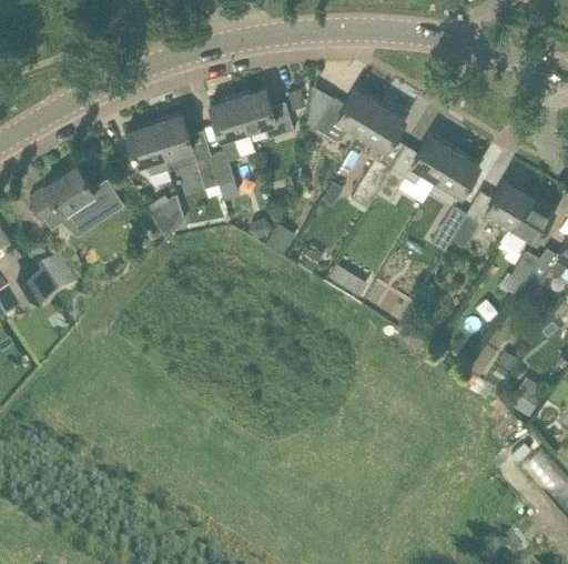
[(269,139),(281,134),(294,130),(285,102),(272,107),(266,88),(237,97),(249,131),(264,126),(269,139)]
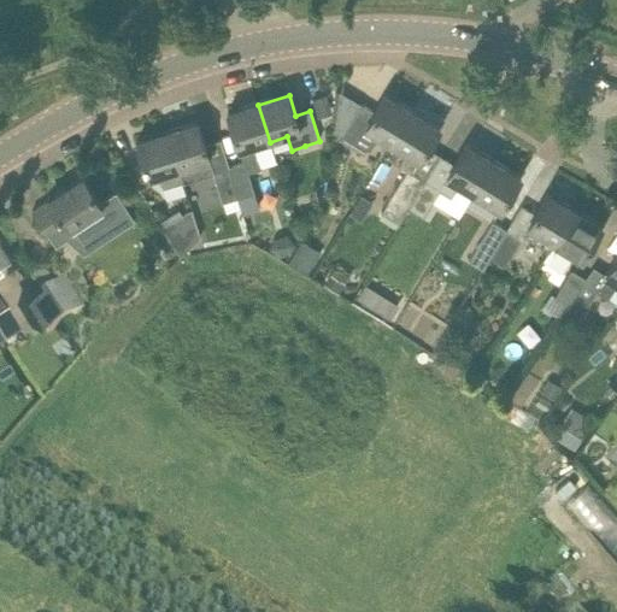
[(366,156),(377,137),(393,146),(413,113),(387,96),(375,115),(363,107),(342,140),(366,156)]
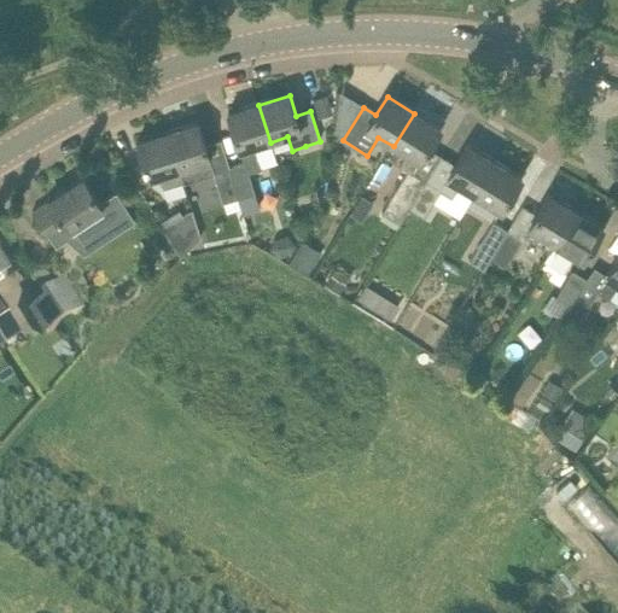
[(332,116),(326,99),(312,103),(318,121),(332,116)]
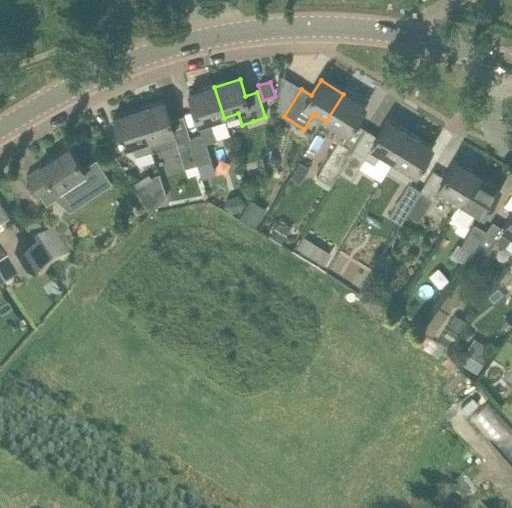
[(190,141),(198,167),(211,163),(205,146),(217,142),(210,122),(224,118),(214,87),(189,95),(203,137),(190,141)]
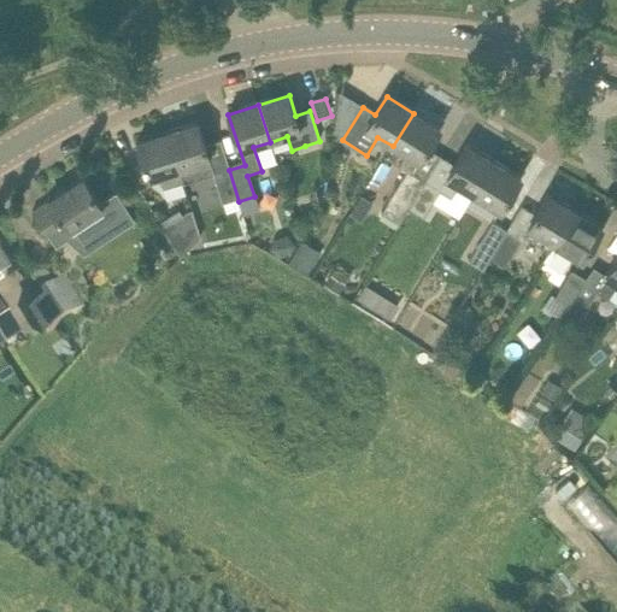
[(425,186),(412,177),(441,130),(413,113),(393,146),(407,156),(399,169),(407,175),(382,216),(399,227),(409,211),(409,212),(425,186)]
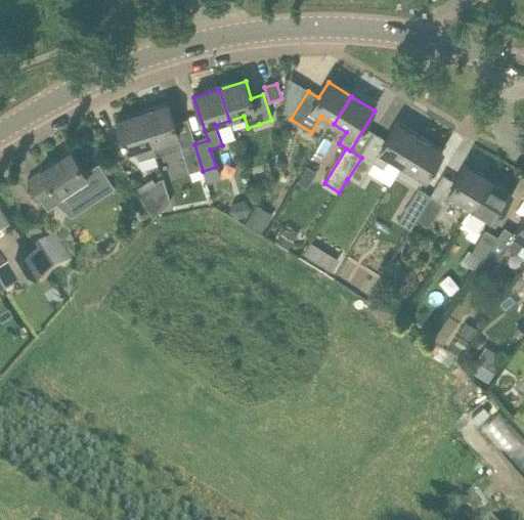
[(182,148),(178,137),(168,105),(142,114),(153,145),(165,141),(169,153),(181,149),(182,148)]
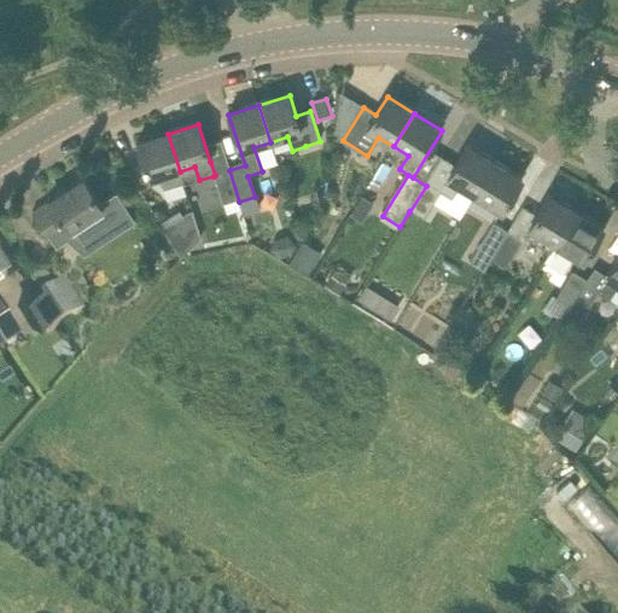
[(138,144),(150,180),(159,177),(163,191),(184,185),(179,171),(180,171),(168,134),(138,144)]
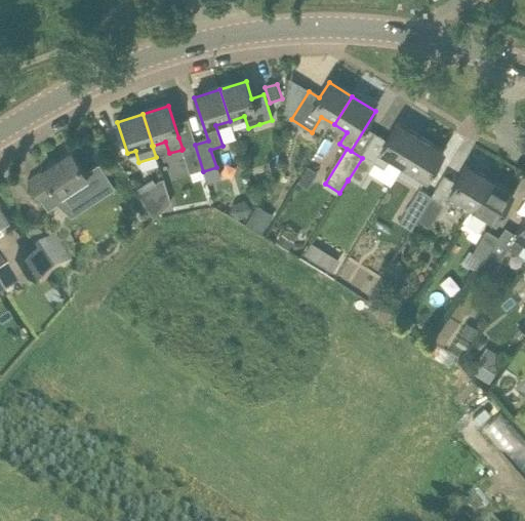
[(398,124),(373,164),(374,165),(385,171),(392,160),(403,167),(420,138),(398,124)]
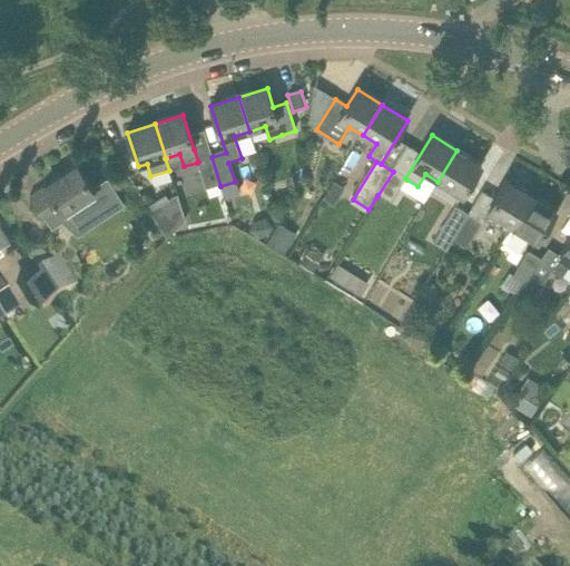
[(438,182),(439,182),(461,195),(463,196),(482,166),(457,150),(438,182)]
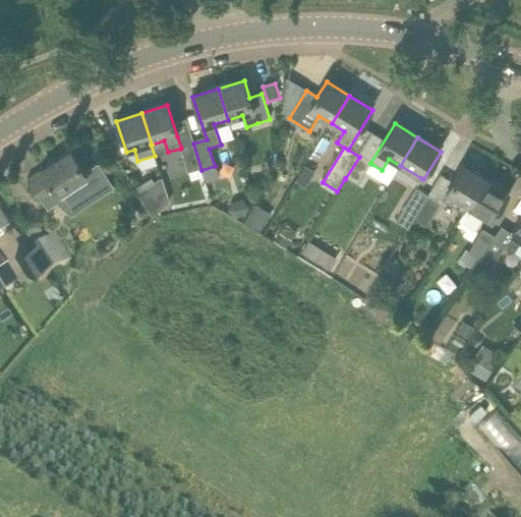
[(188,174),(201,170),(193,144),(181,148),(180,149),(188,174)]
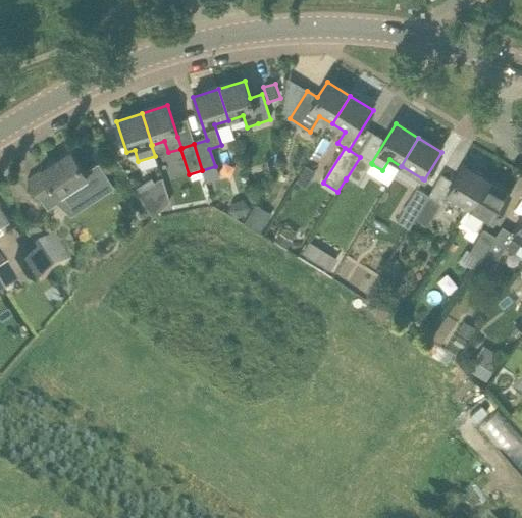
[(28,180),(41,200),(61,187),(79,213),(114,190),(99,166),(86,174),(70,152),(41,171),(42,171),(28,180)]
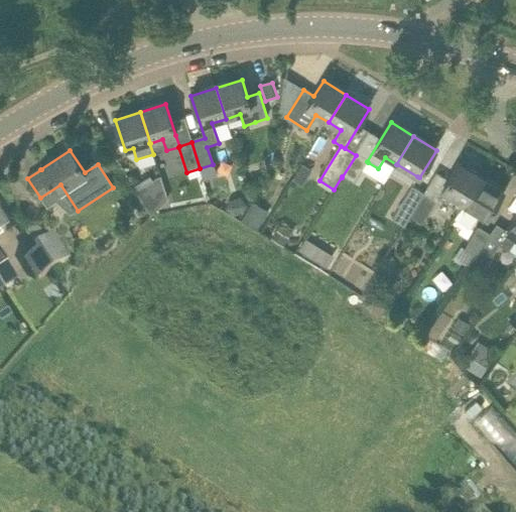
[(356,155),(342,177),(355,184),(368,162),(367,161),(356,155)]
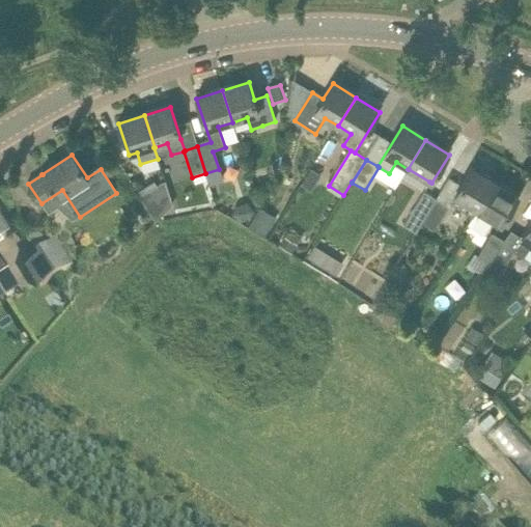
[(472,168),(467,177),(450,204),(473,219),(496,183),(472,168)]
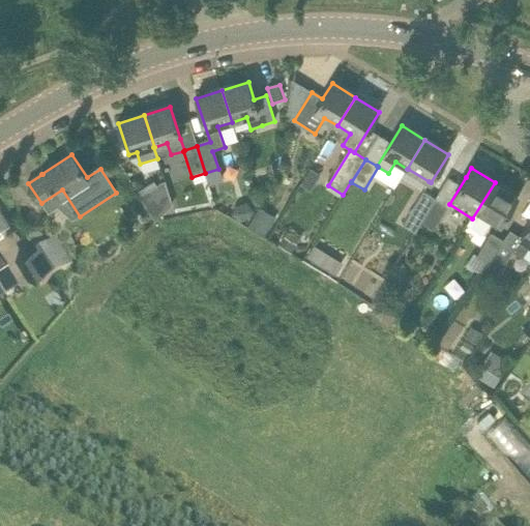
[(138,194),(147,208),(155,223),(172,206),(164,183),(157,187),(154,182),(138,194)]
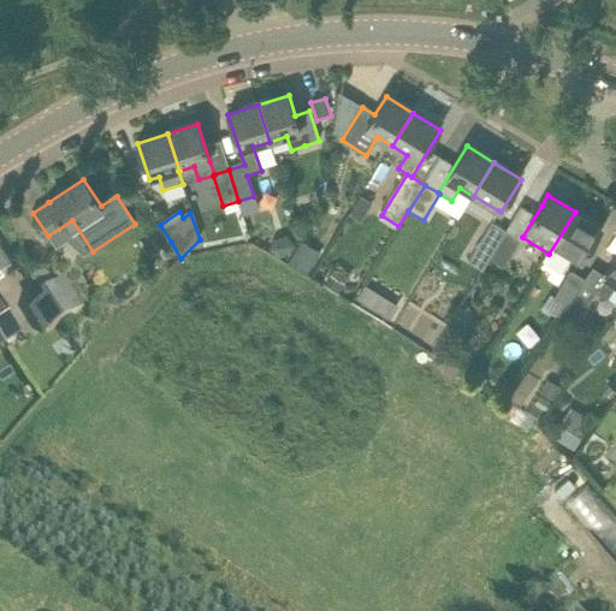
[(602,229),(575,212),(549,254),(543,264),(561,274),(572,256),(581,262),(602,229)]
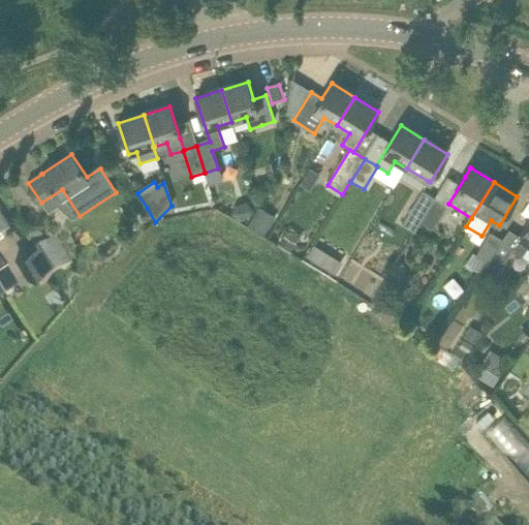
[(419,224),(434,201),(423,193),(402,226),(413,234),(419,224)]
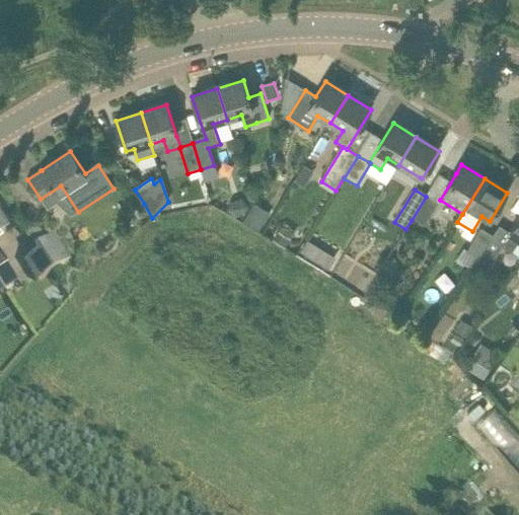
[(426,197),(412,220),(405,229),(406,230),(413,219),(415,221),(410,229),(424,237),(429,229),(424,226),(438,204),(426,197)]
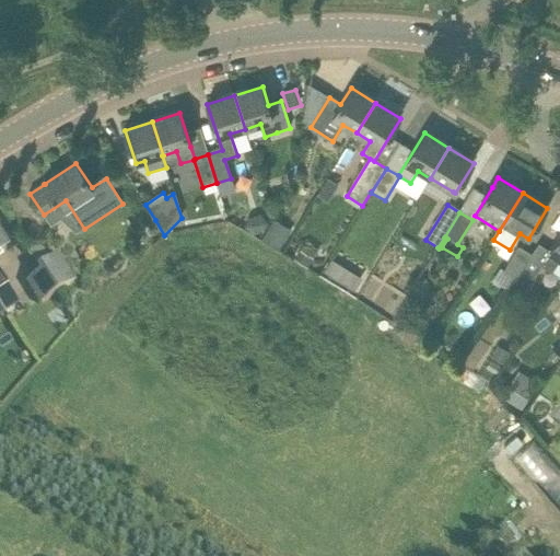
[(269,229),(261,241),(260,243),(280,254),(288,240),(269,229)]
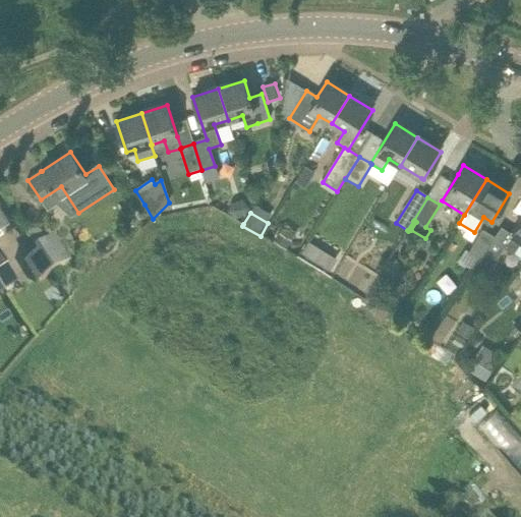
[(520,219),(511,234),(503,247),(493,241),(479,261),(473,271),(485,278),(505,248),(512,253),(513,254),(520,243),(520,219)]
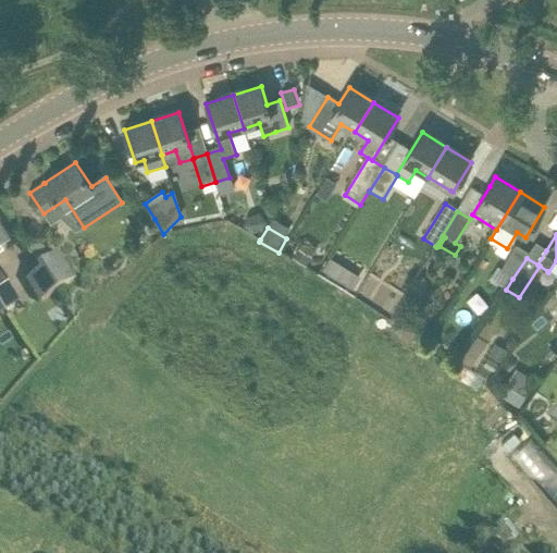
[(0,295),(9,290),(9,289),(0,275),(0,258),(7,255),(0,244),(0,295)]
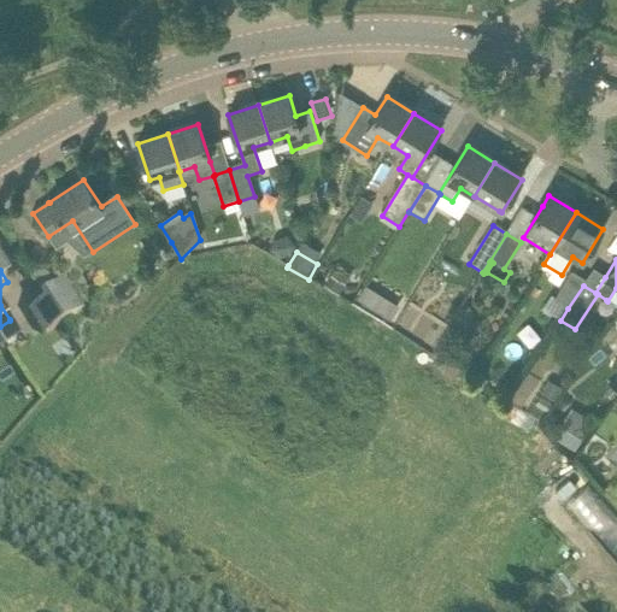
[(573,272),(554,300),(568,309),(583,286),(586,281),(573,272)]
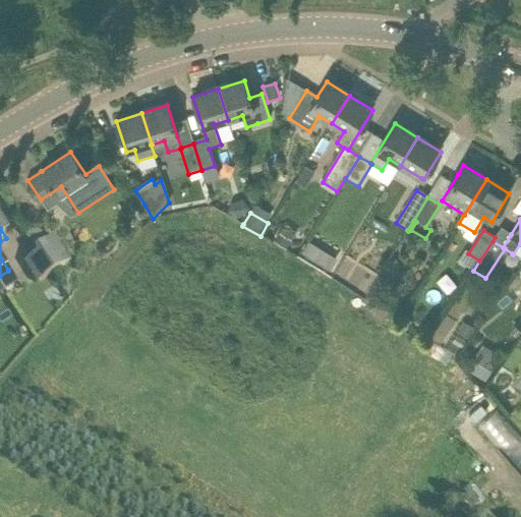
[(292,242),(280,235),(274,243),(286,251),(292,242)]
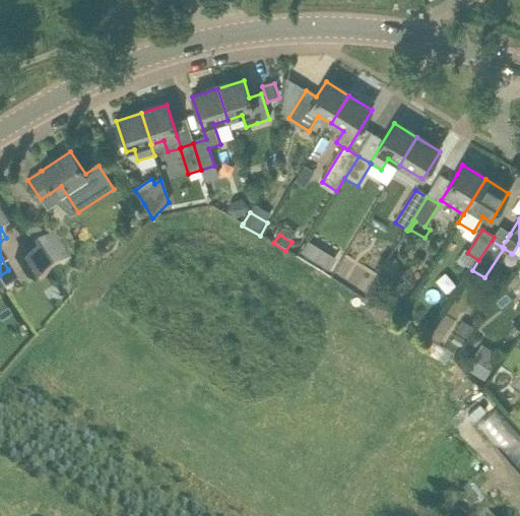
[(52,277),(63,269),(70,264),(54,240),(35,253),(38,257),(39,256),(52,276),(52,277)]
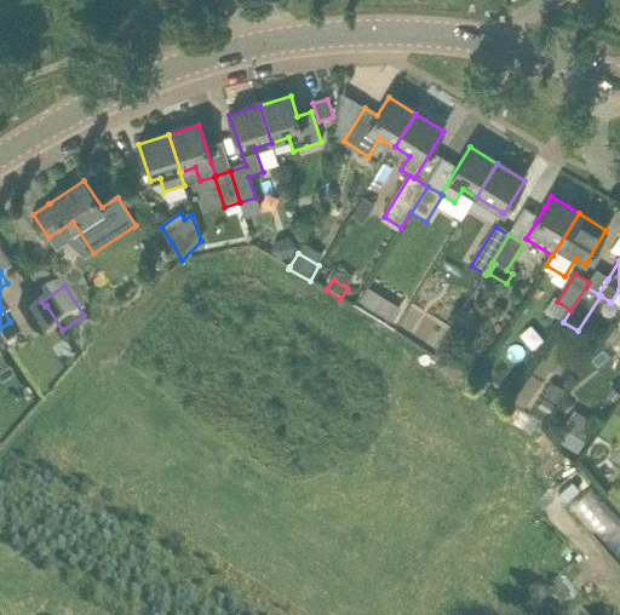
[(390,302),(366,288),(359,302),(383,316),(392,321),(400,308),(390,302)]
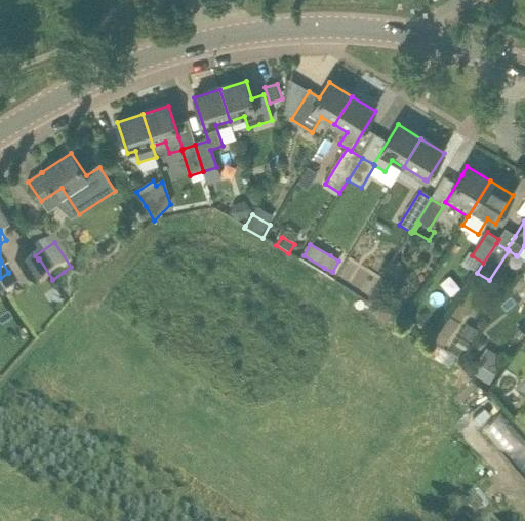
[(39,288),(52,280),(52,279),(39,258),(38,259),(26,268),(39,288)]
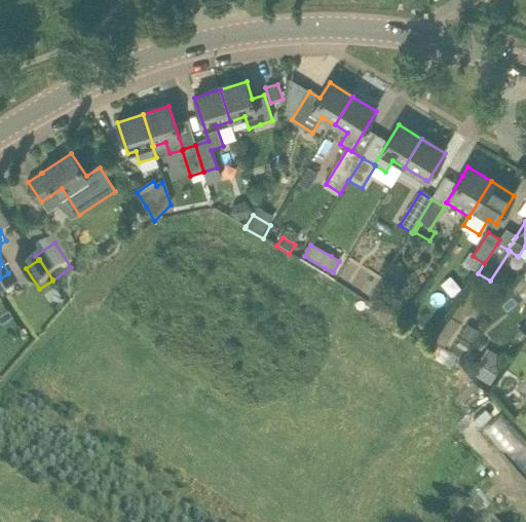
[(474,343),(479,332),(467,327),(462,338),(474,343)]
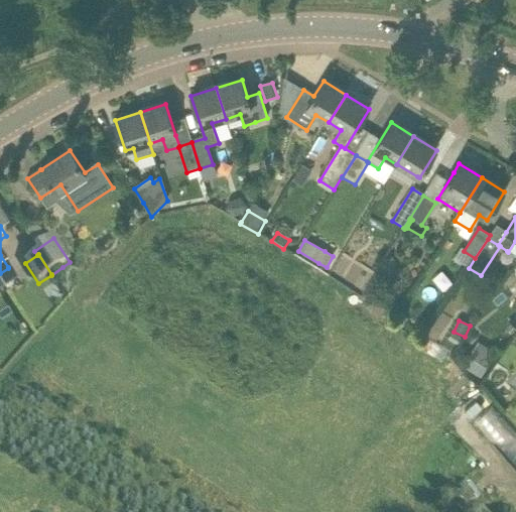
[(486,368),(474,359),(467,368),(480,377),(486,368)]
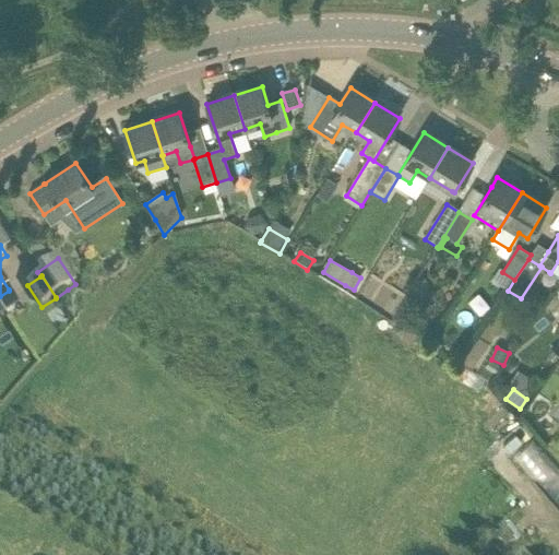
[(515,458),(558,508),(558,469),(535,441),(515,458)]
